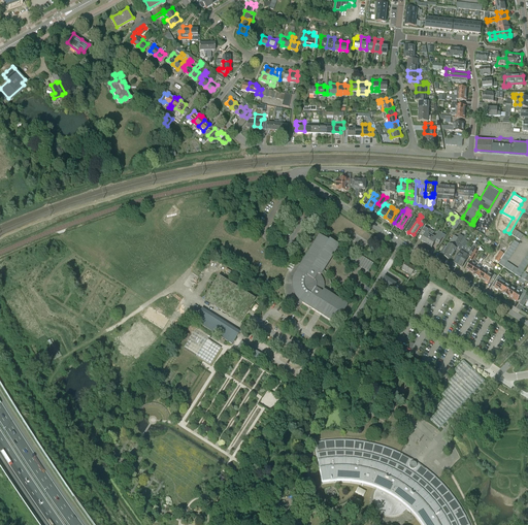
[(408,232),(418,219),(414,216),(405,229),(408,232)]
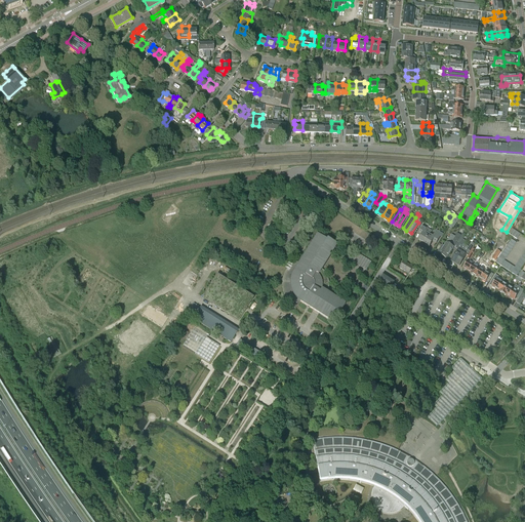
[(454,215),(450,222),(448,224),(452,226),(458,217),(456,216),(454,215)]
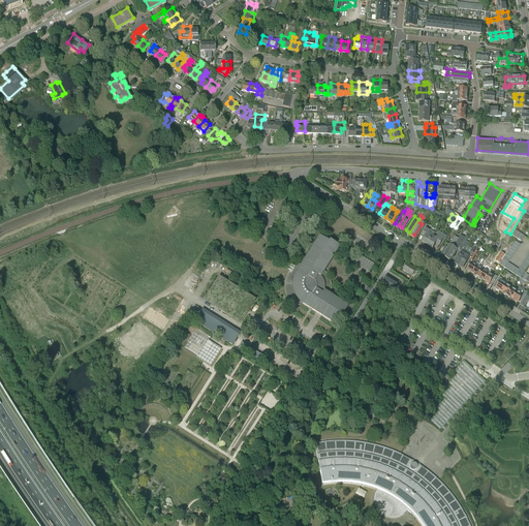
[(427,242),(433,233),(429,230),(431,227),(426,224),(422,231),(423,230),(426,233),(422,239),(427,242)]
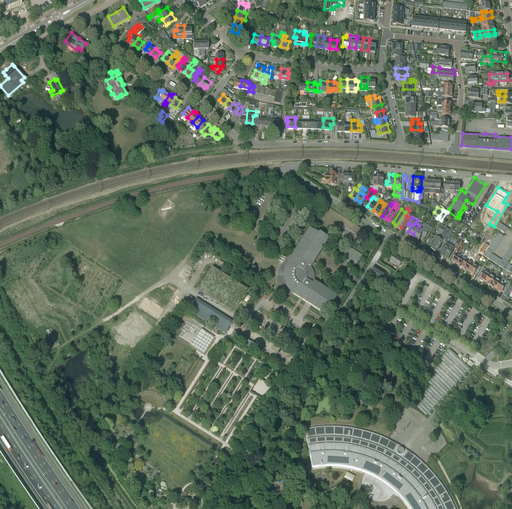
[(507,225),(499,220),(496,225),(504,230),(507,225)]
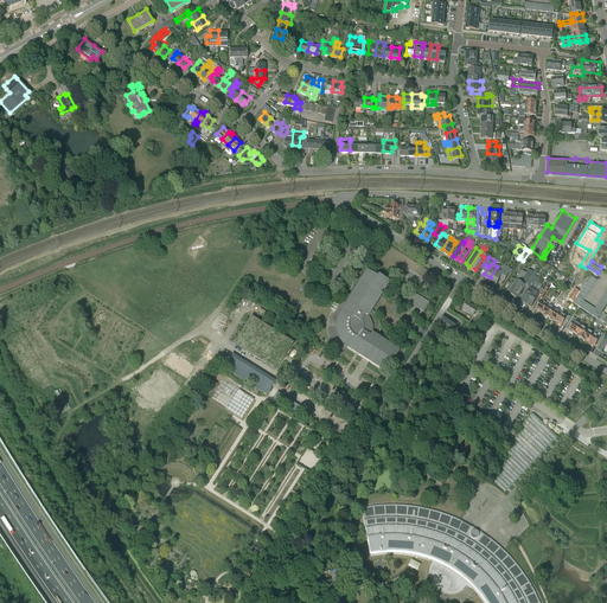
[(497,267),(490,277),(496,282),(500,274),(504,276),(504,277),(509,270),(511,271),(513,268),(505,262),(503,265),(503,267),(500,269),(497,267)]
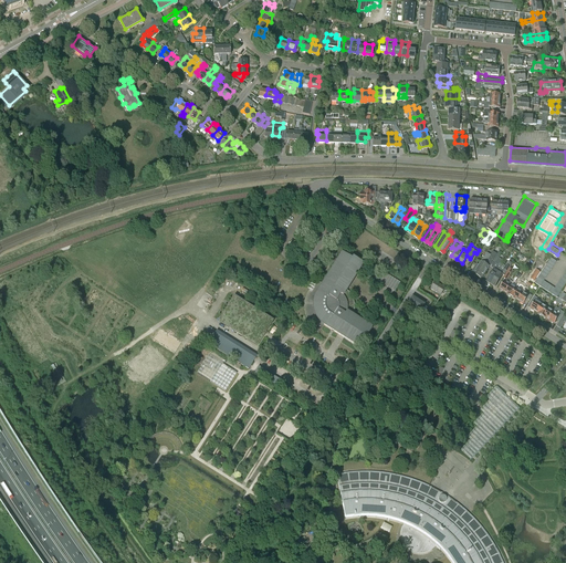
[(491,252),(478,273),(482,275),(491,260),(492,261),(493,260),(495,261),(499,256),(500,253),(500,252),(498,251),(493,249),(491,252)]
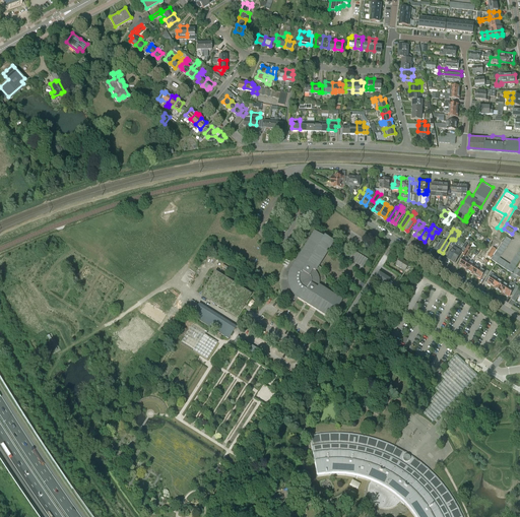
[(320,265),(320,264),(318,263),(333,239),(321,232),(320,234),(315,230),(290,267),(291,268),(291,269),(290,270),(290,271),(289,272),(289,274),(289,275),(289,276),(289,277),(289,278),(289,280),(289,281),(289,282),(289,283),(290,285),(290,286),(291,287),(291,288),(293,289),(294,291),(295,292),(295,293),(296,294),(297,294),(298,295),(298,296),(329,316),(333,310),(334,311),(341,299),(324,287),(324,285),(325,283),(325,282),(325,281),(325,280),(325,279),(325,278),(325,277),(325,276),(325,275),(325,274),(324,272),(324,271),(323,270),(323,269),(322,268),(322,267),(321,266),(320,265)]
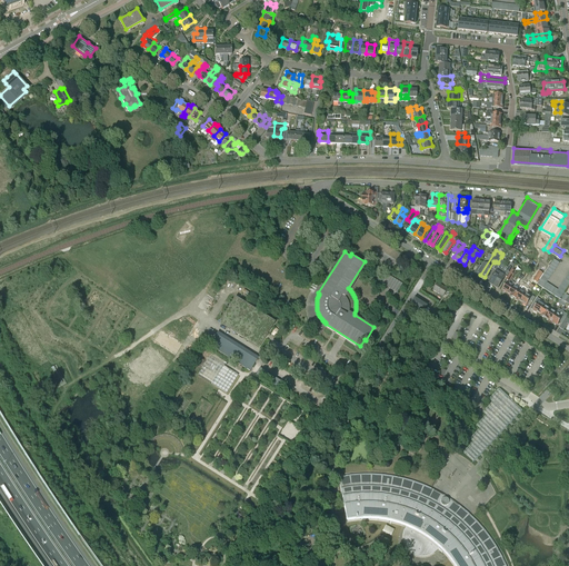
[(480,275),(493,254),(489,251),(483,259),(481,264),(479,262),(473,270),(476,271),(480,275)]
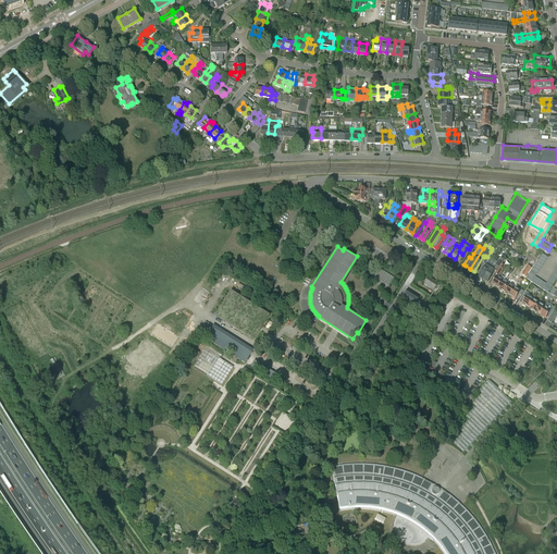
[(491,251),(487,257),(490,258),(487,262),(486,262),(479,274),(483,277),(495,258),(492,257),(494,253),(491,251)]
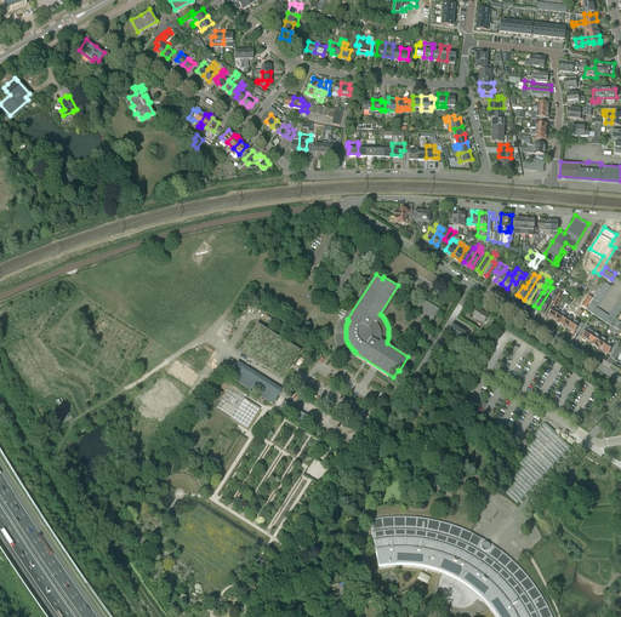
[(552,287),(539,308),(543,312),(552,297),(553,300),(558,292),(562,286),(558,283),(554,289),(552,287)]
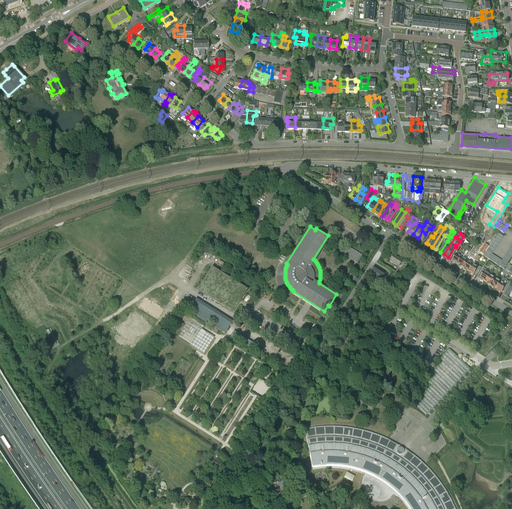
[(464,242),(461,240),(455,248),(458,250),(464,242)]
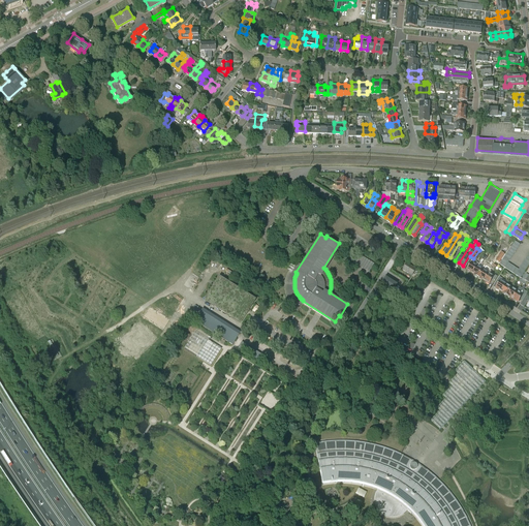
[(369,269),(374,260),(356,250),(351,258),(369,269)]
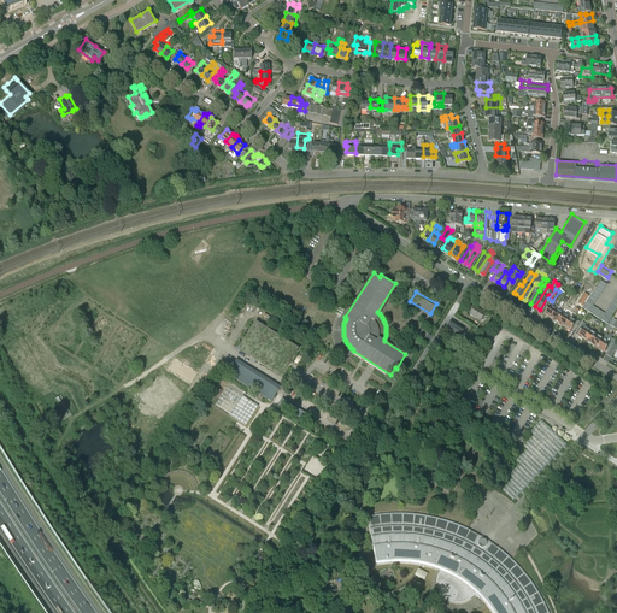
[(594,300),(588,295),(582,305),(589,308),(593,302),(594,300)]
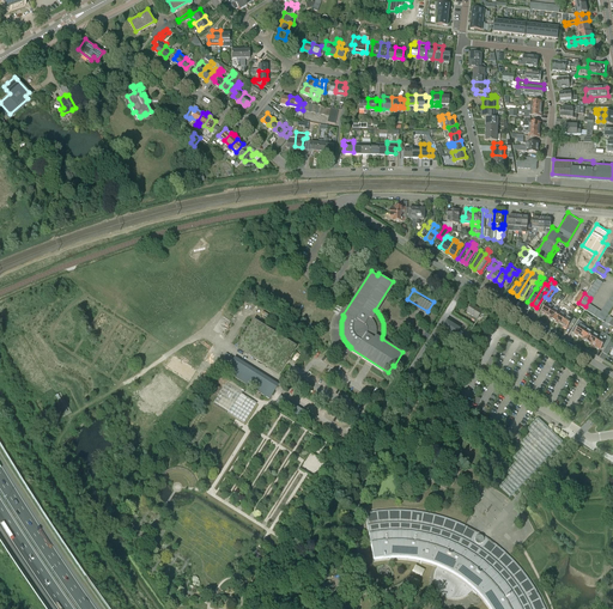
[(547,314),(553,304),(554,302),(552,300),(550,303),(546,300),(541,309),(541,310),(541,311),(544,312),(545,311),(547,314)]
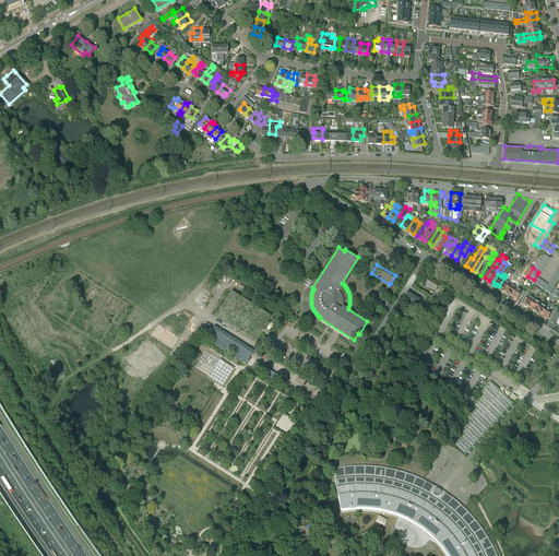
[(425,282),(435,288),(439,281),(429,275),(425,282)]
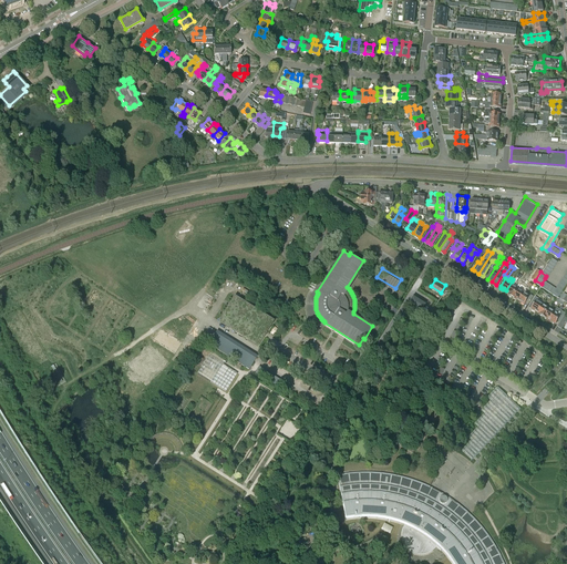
[(517,286),(512,282),(506,290),(508,291),(508,293),(512,295),(517,286)]
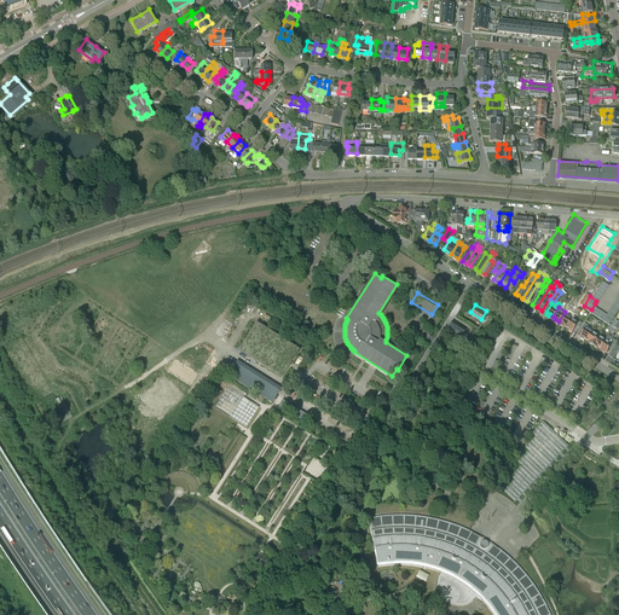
[(608,308),(607,312),(602,318),(608,321),(609,321),(614,313),(608,308)]
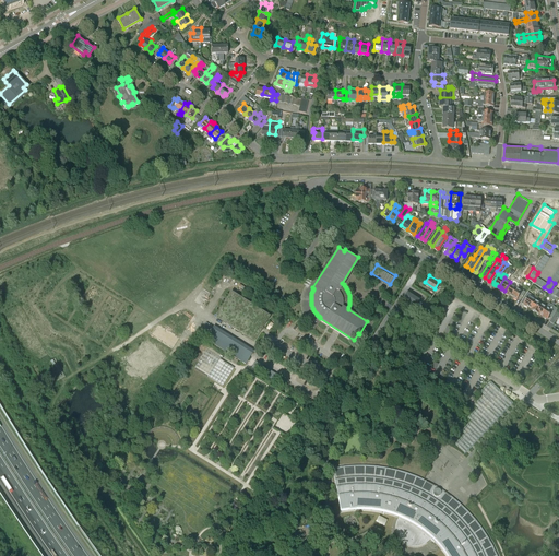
[(513,284),(510,282),(504,291),(507,293),(509,292),(511,294),(518,283),(515,282),(513,284)]
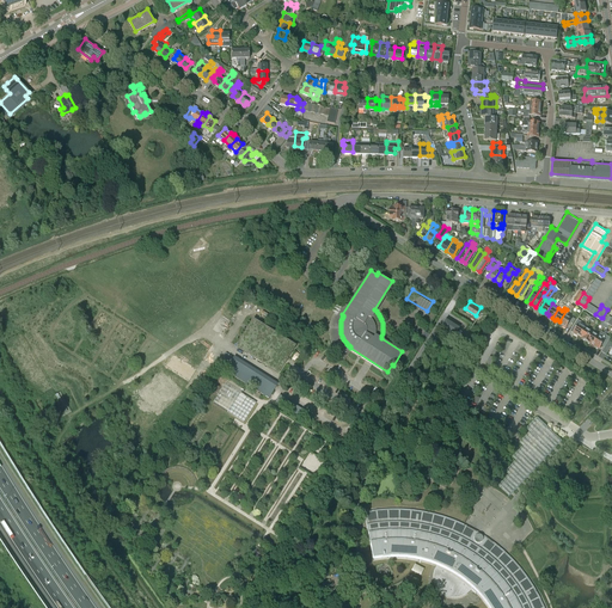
[(567,309),(560,321),(562,323),(562,324),(564,325),(565,325),(568,323),(570,324),(575,317),(573,314),(571,317),(568,314),(569,312),(568,311),(567,309)]
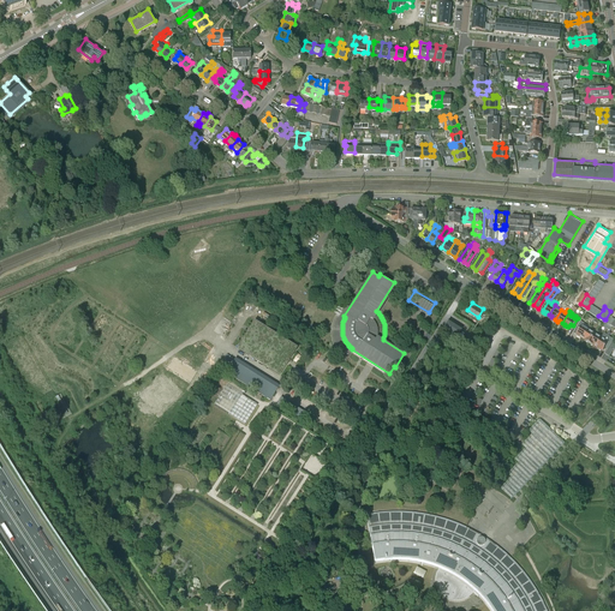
[(448,318),(442,328),(455,336),(461,327),(448,318)]
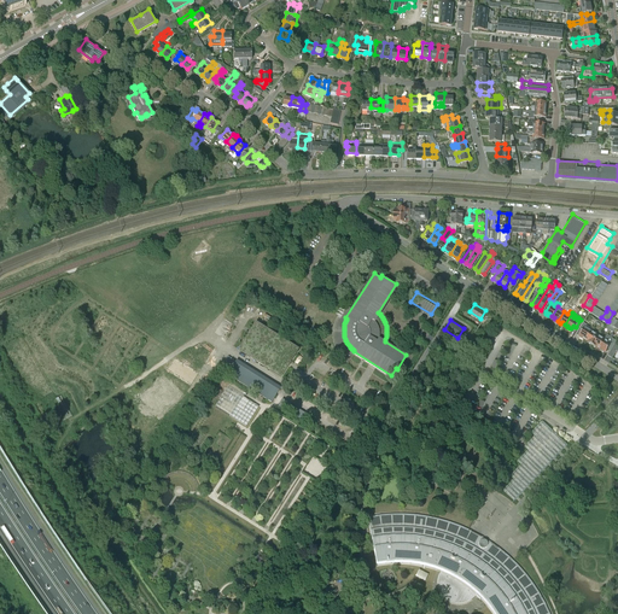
[(592,328),(594,325),(592,323),(590,325),(587,322),(587,321),(583,320),(579,327),(582,328),(578,333),(586,338),(592,328)]
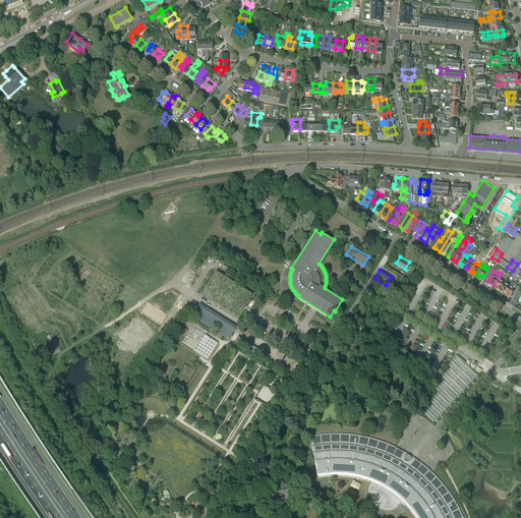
[(237,285),(215,272),(201,292),(236,314),(243,304),(244,305),(245,302),(244,302),(249,293),(245,291),(245,290),(244,289),(244,288),(243,288),(243,287),(242,287),(242,286),(241,286),(240,286),(239,285),(238,285),(237,285)]
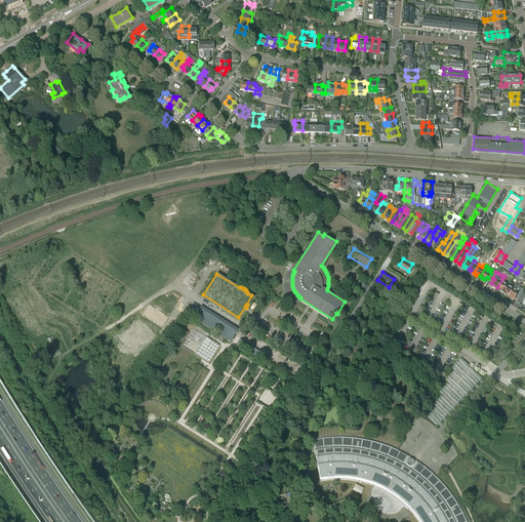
[(508,282),(502,279),(497,287),(499,288),(499,289),(502,291),(508,282)]
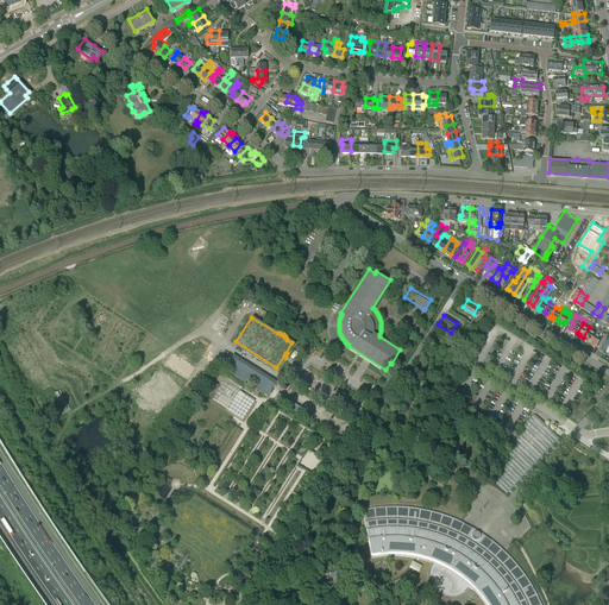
[(596,332),(589,327),(583,338),(585,339),(586,339),(590,340),(596,332)]
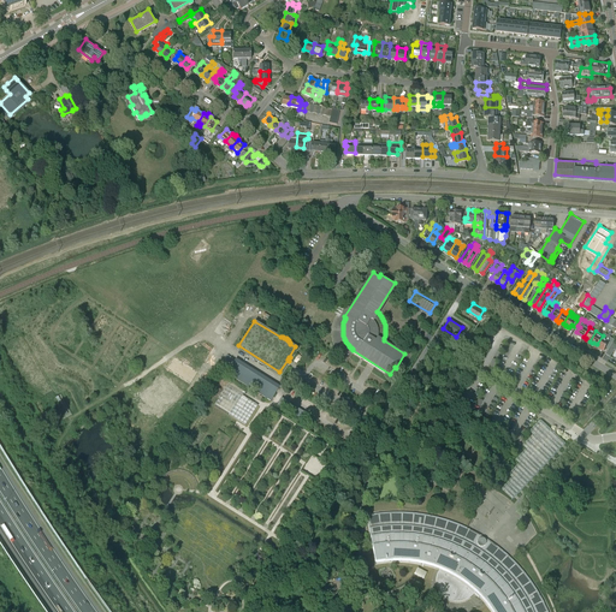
[(608,339),(603,336),(597,344),(603,349),(606,344),(609,345),(610,344),(612,340),(614,339),(615,338),(610,336),(608,339)]
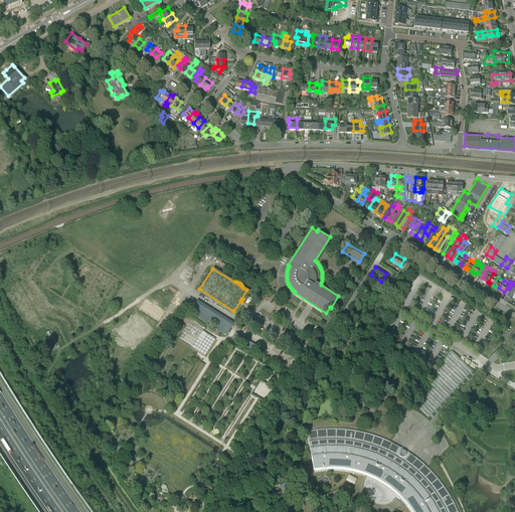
[(228,317),(197,298),(189,310),(220,329),(226,333),(233,321),(228,317)]
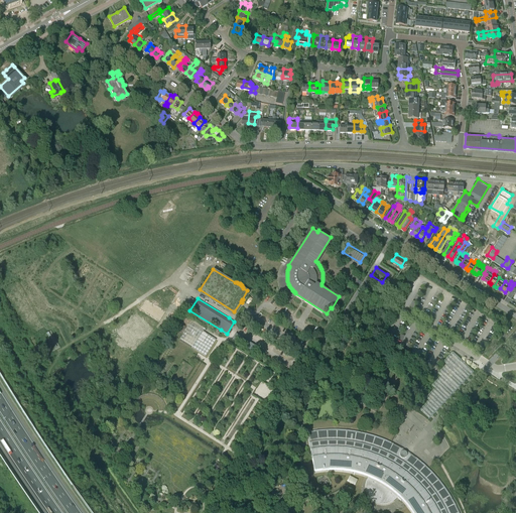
[(202,330),(196,339),(209,348),(215,339),(202,330)]
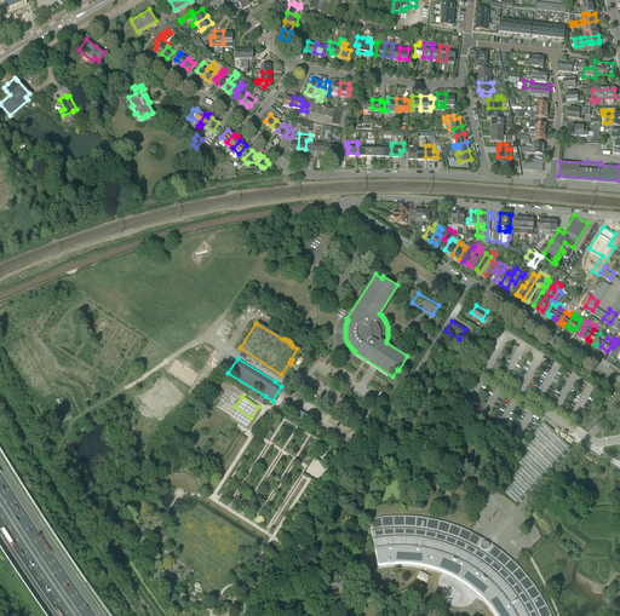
[(305,410),(282,397),(279,403),(303,416),(305,410)]
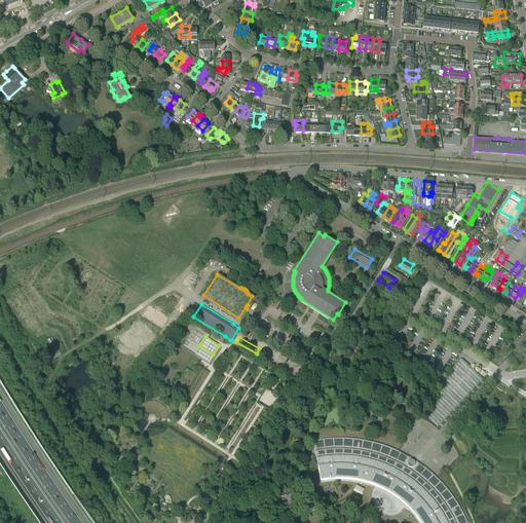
[(335,435),(312,437),(321,478),(332,477),(333,477),(353,477),(372,482),(376,483),(374,487),(374,488),(373,490),(373,493),(373,496),(374,499),(374,501),(375,502),(377,505),(378,507),(381,509),(383,510),(386,511),(389,512),(391,512),(393,511),(396,511),(398,510),(399,509),(401,508),(403,506),(406,502),(410,507),(415,512),(422,522),(468,522),(466,516),(454,494),(438,475),(430,469),(427,465),(418,459),(415,462),(415,460),(414,458),(412,457),(410,457),(408,458),(410,454),(399,448),(378,440),(357,436),(335,435)]
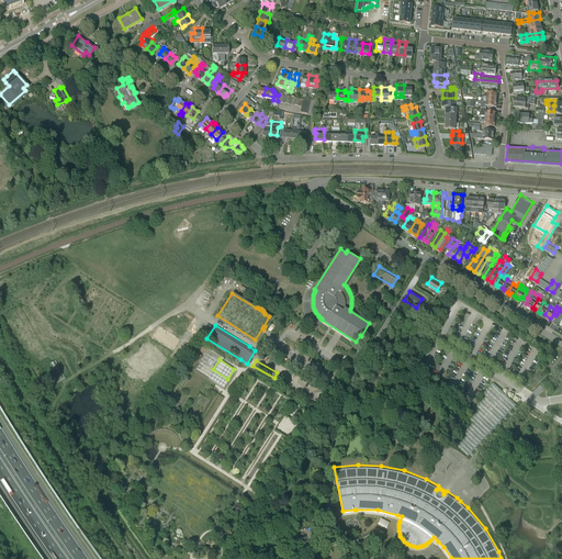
[(379,515),(377,521),(385,525),(389,518),(379,515)]
